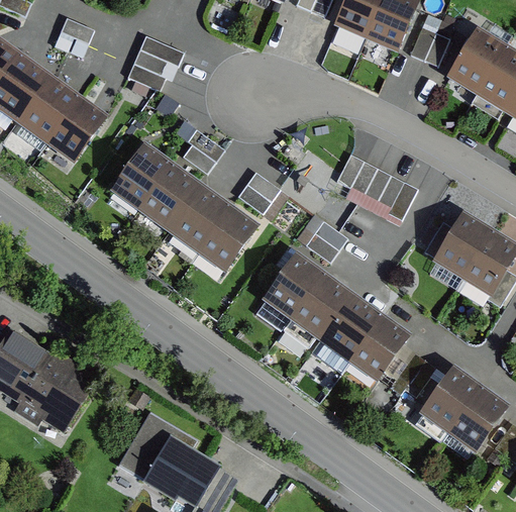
[(26,8),(29,3),(25,1),(23,0),(0,0),(0,4),(23,15),(26,8)]
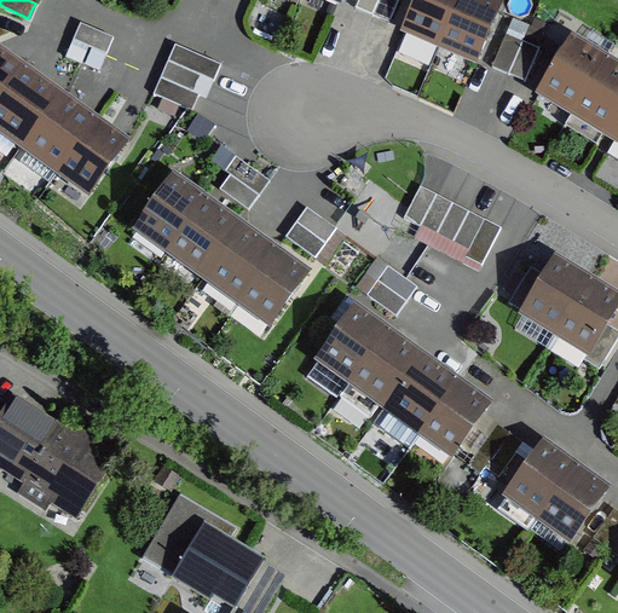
[(356,0),(354,5),(371,12),(388,19),(397,0),(356,0)]
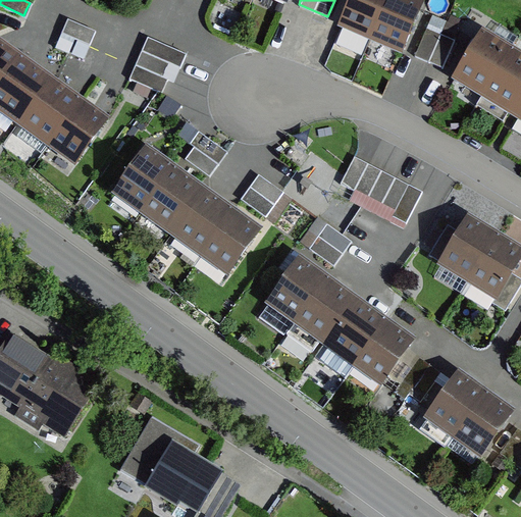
[(393,60),(412,10),(385,0),(340,0),(326,35),(393,60)]
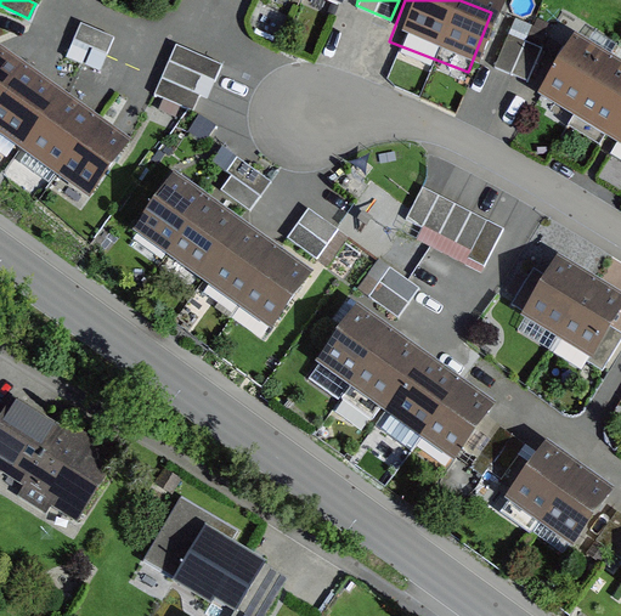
[(113,34),(79,21),(65,54),(80,61),(88,43),(106,50),(109,41),(113,34)]
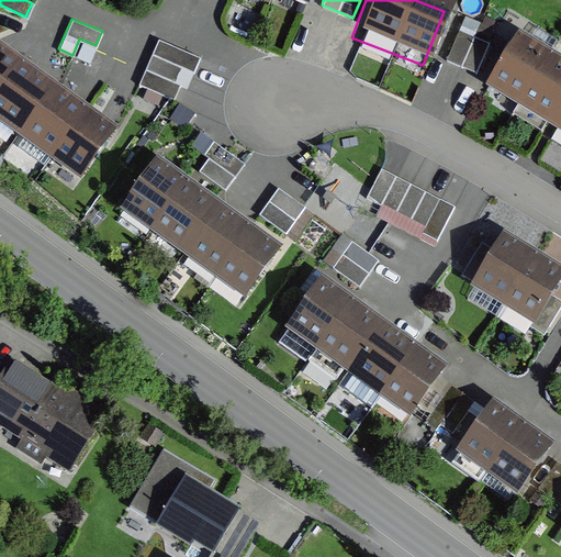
[(459,29),(447,58),(460,65),(475,70),(487,41),(459,29)]
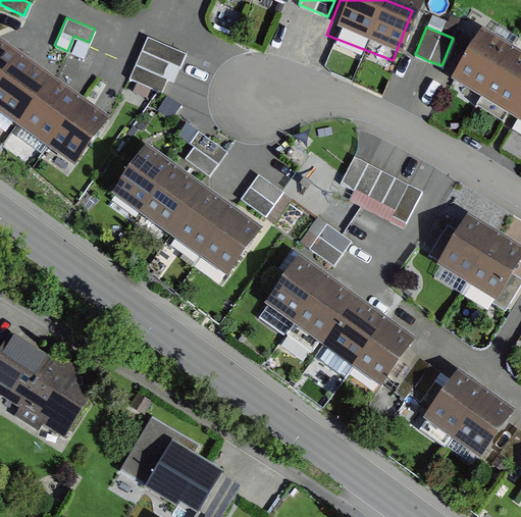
[(520,116),(520,54),(481,31),(454,75),(513,112),(520,116)]
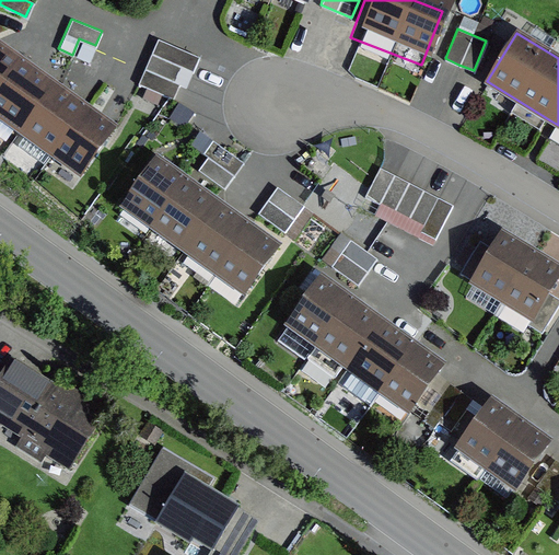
[(199,56),(158,38),(139,82),(173,96),(179,83),(186,85),(193,71),(199,56)]
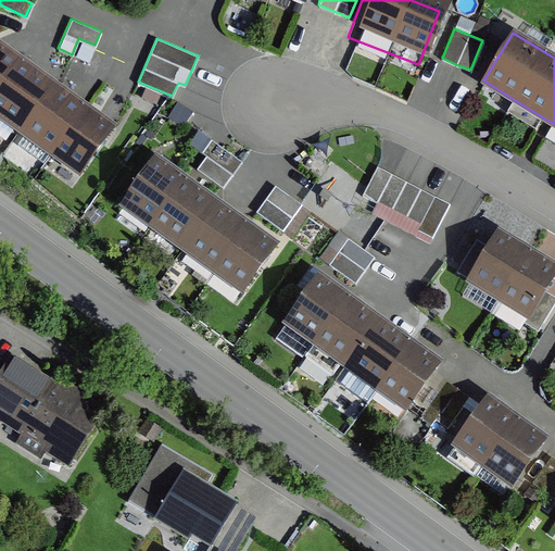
[(0,116),(79,174),(115,125),(0,41),(0,116)]
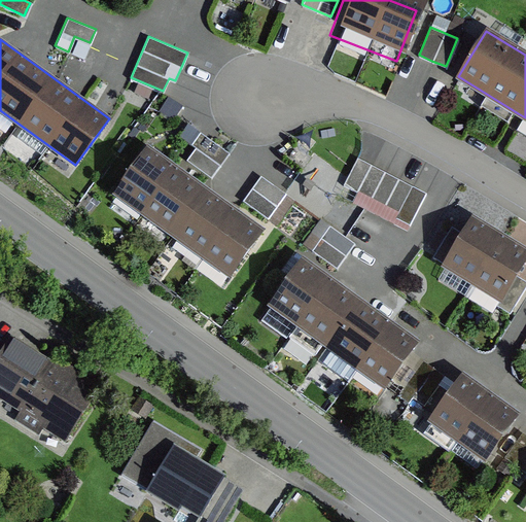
[(180,104),(168,96),(159,110),(171,117),(180,104)]
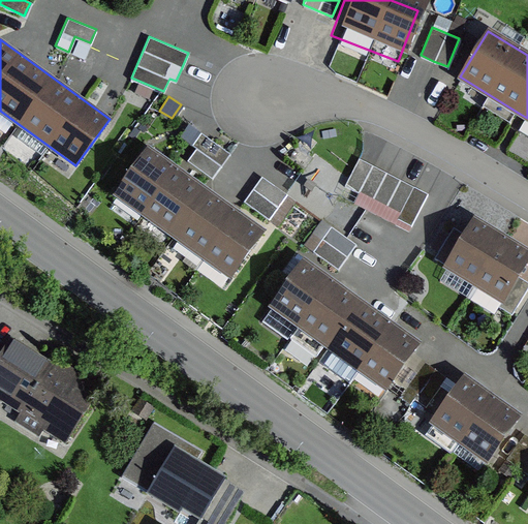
[(188,159),(213,177),(221,164),(230,152),(202,131),(192,144),(196,147),(188,159)]
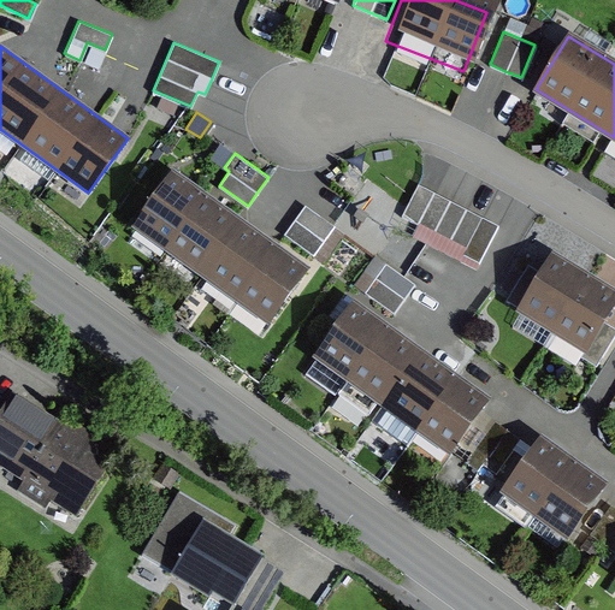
[(270,321),(306,271),(169,173),(132,224),(270,321)]
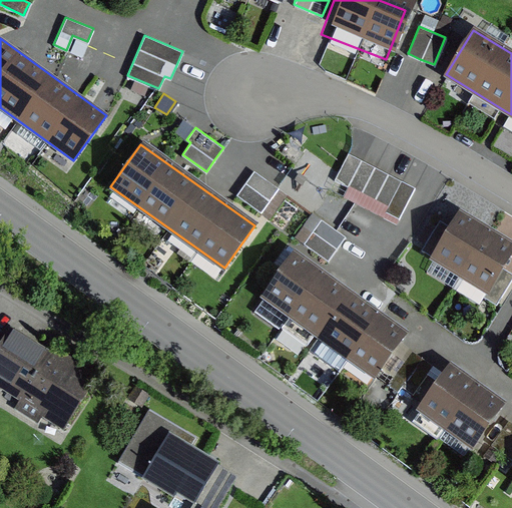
[(344,189),(398,216),(413,186),(383,171),(348,153),(335,178),(347,184),(344,189)]
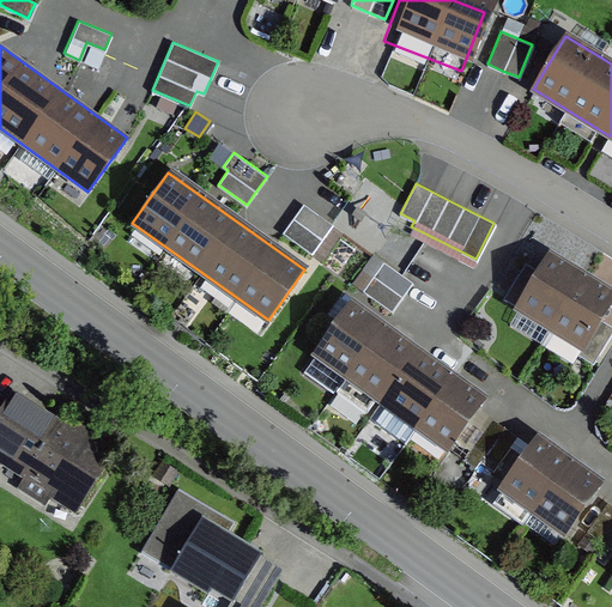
[(331,225),(303,204),(292,218),(283,232),(310,253),(331,225)]
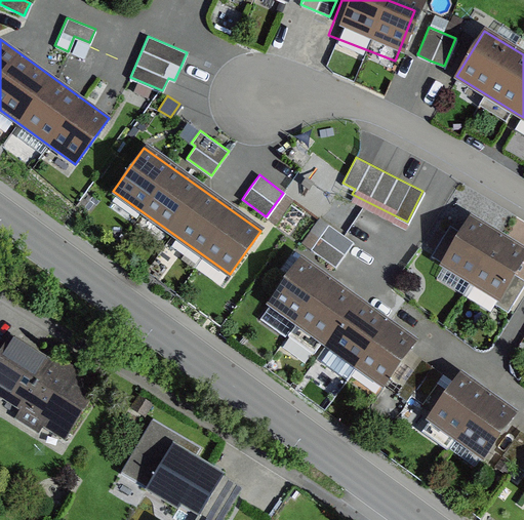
[(516,274),(523,260),(523,251),(470,217),(461,232),(443,262),(441,263),(499,300),(516,274)]
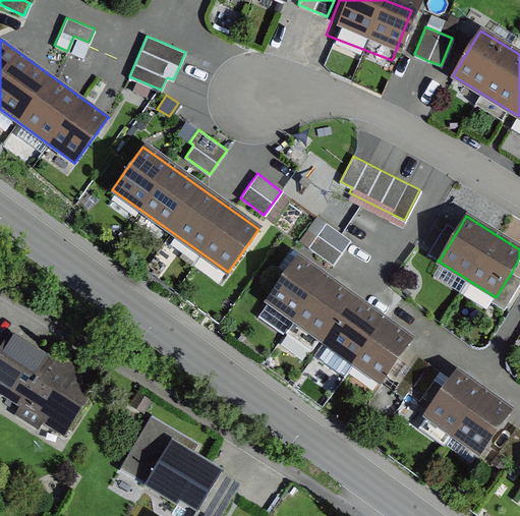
[(349,239),(325,222),(308,245),(333,263),(341,250),(349,239)]
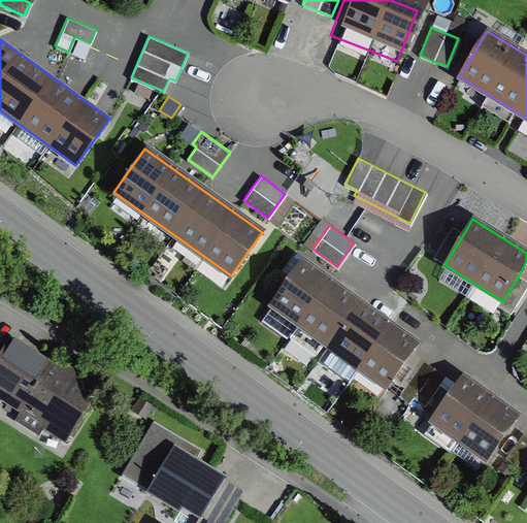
[(446,263),(464,233),(458,230),(452,226),(434,256),(446,263)]
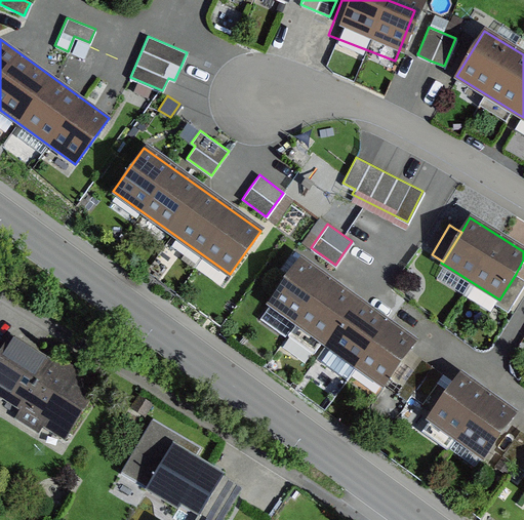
[(384,387),(416,342),(300,257),(268,303),(384,387)]
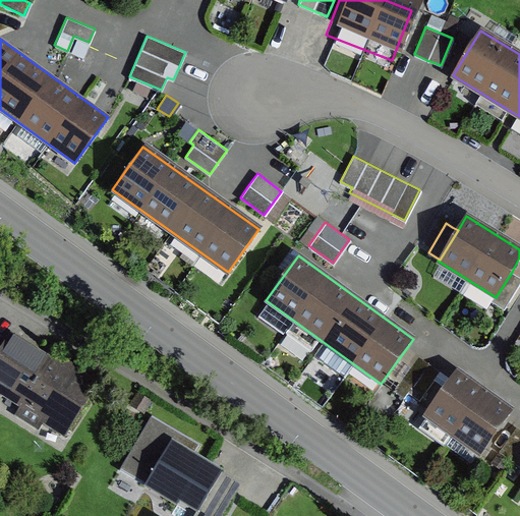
[(519,277),(517,275),(512,272),(494,301),(504,307),(519,280),(519,277)]
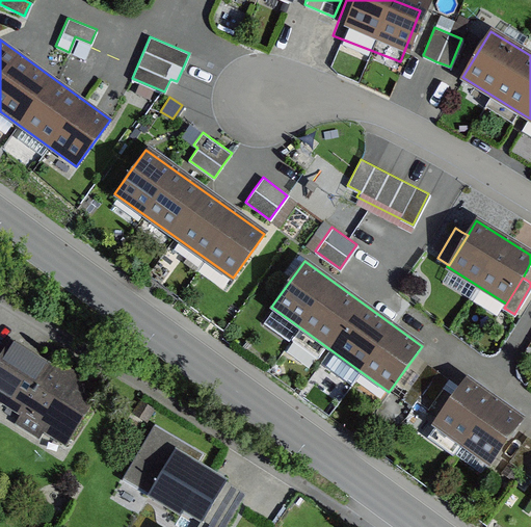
[(90,403),(0,350),(0,424),(8,429),(4,437),(30,453),(33,446),(57,459),(90,403)]
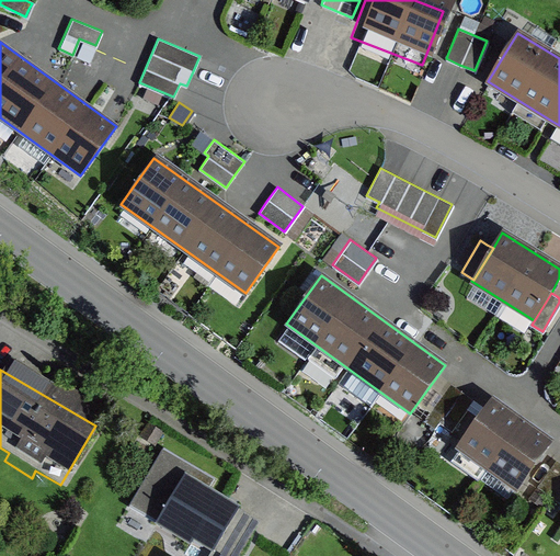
[(503,509),(541,456),(481,411),(442,463),(503,509)]
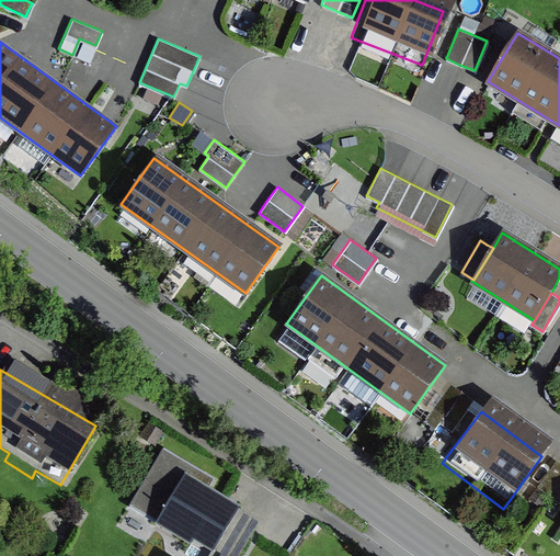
[(172,555),(207,555),(230,519),(172,485),(141,539),(172,555)]
